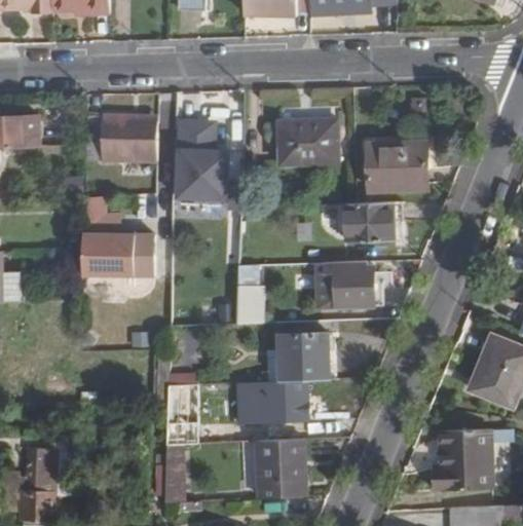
[(0,5),(32,4),(33,10),(51,9),(50,0),(0,0),(0,5)]
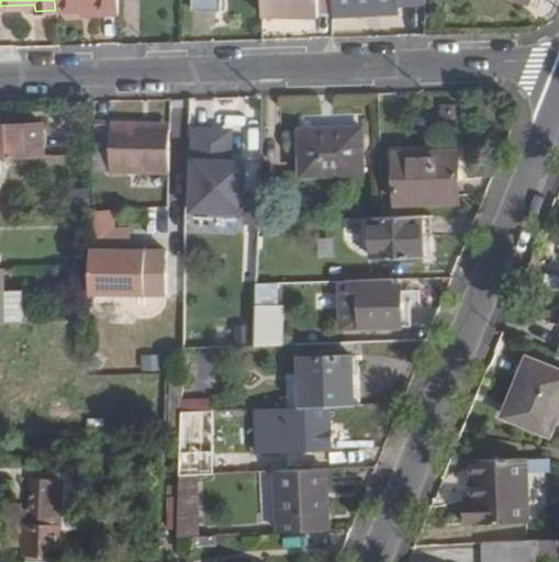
[(116,0),(54,0),(55,10),(55,12),(78,11),(94,11),(94,18),(116,18),(116,0)]
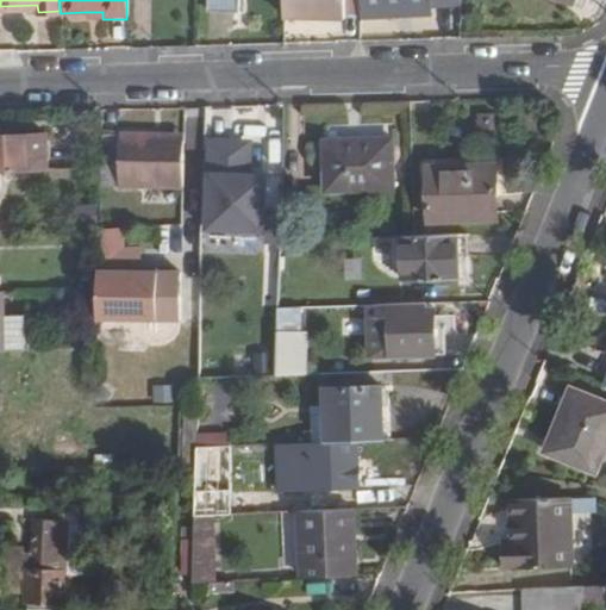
[(237,0),(206,0),(206,11),(237,11),(237,0)]
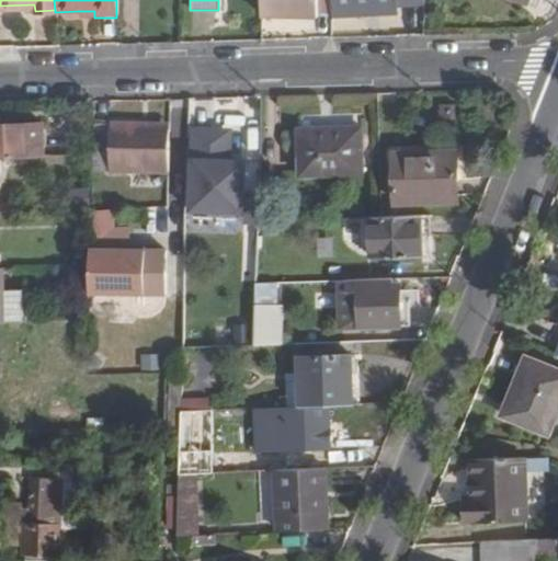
[(316,0),(260,0),(260,15),(315,16),(316,9),(316,0)]
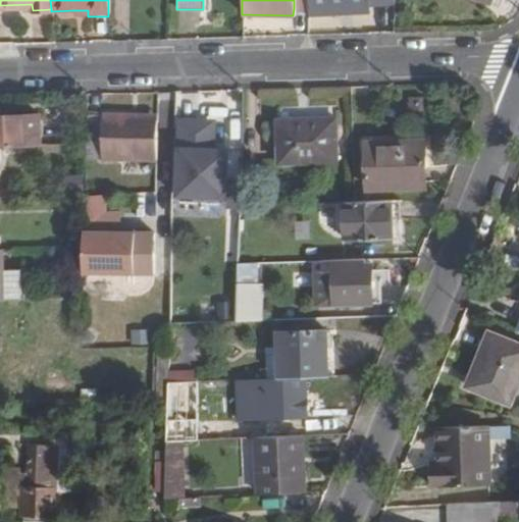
[(294,0),(294,8),(307,9),(307,0),(294,0)]
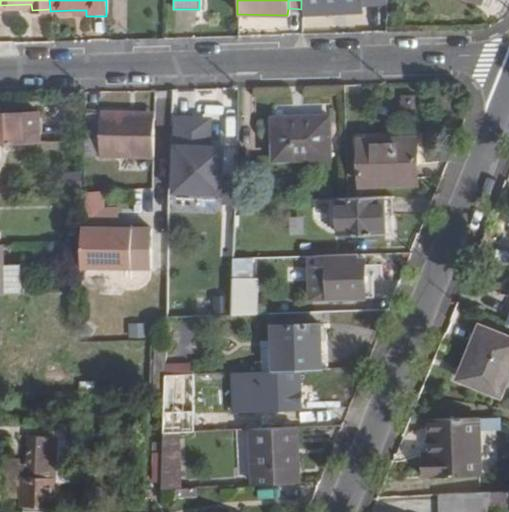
[(301,0),(301,9),(301,15),(356,13),(356,0),(301,0)]
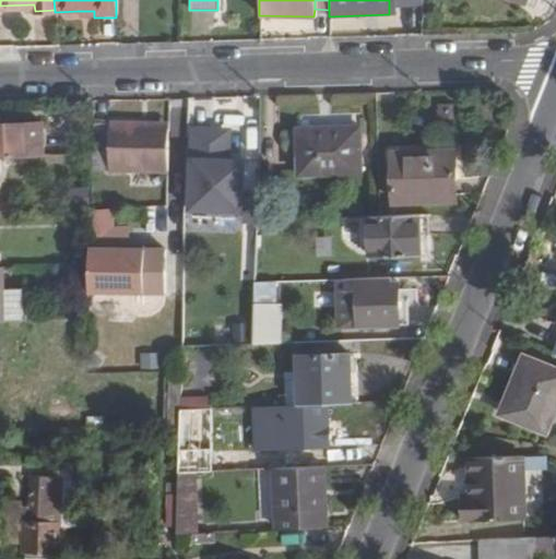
[(451,117),(451,104),(437,105),(437,117),(451,117)]
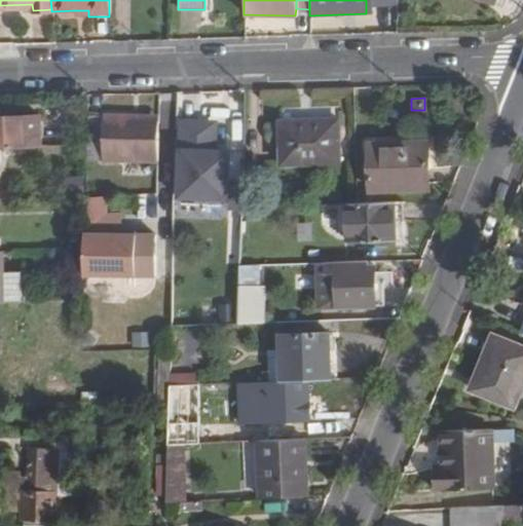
[(195,111),(177,111),(175,198),(226,199),(228,150),(194,149),(195,111)]
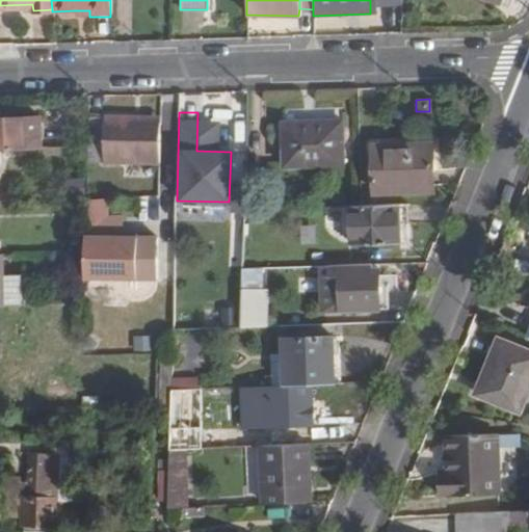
[(88,116),(86,162),(159,164),(160,124),(132,124),(132,117),(88,116)]
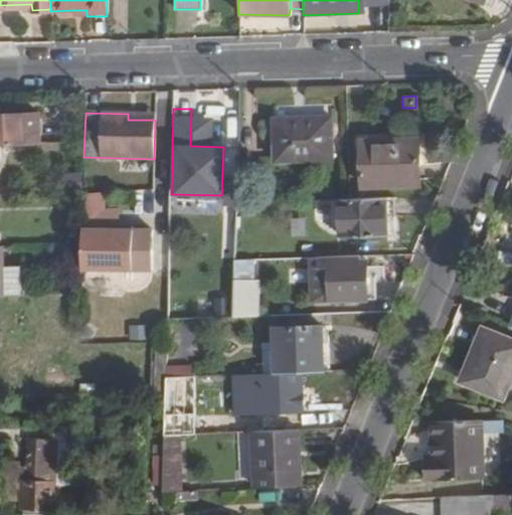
[(22,115),(0,115),(0,144),(23,144),(37,143),(36,114),(22,115)]
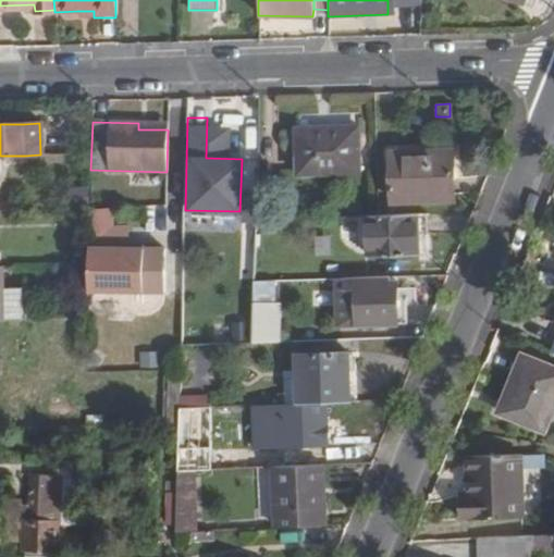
[(327,126),(327,134),(296,134),(296,174),(358,173),(357,126),(327,126)]
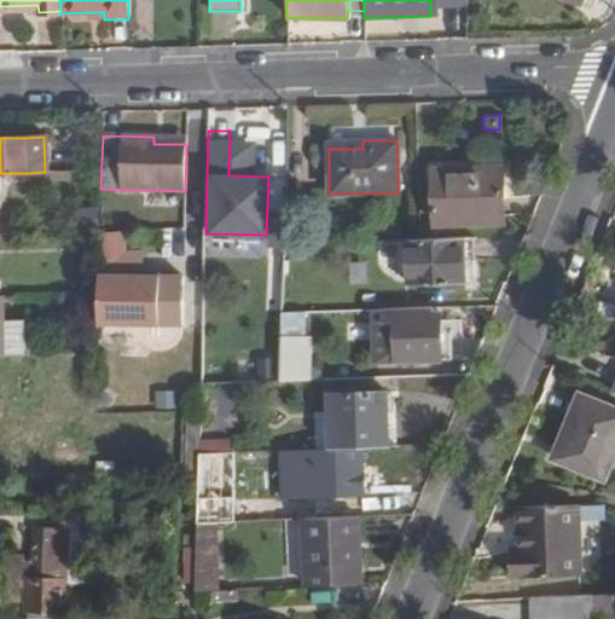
[(504,223),(503,166),(434,168),(435,224),(504,223)]
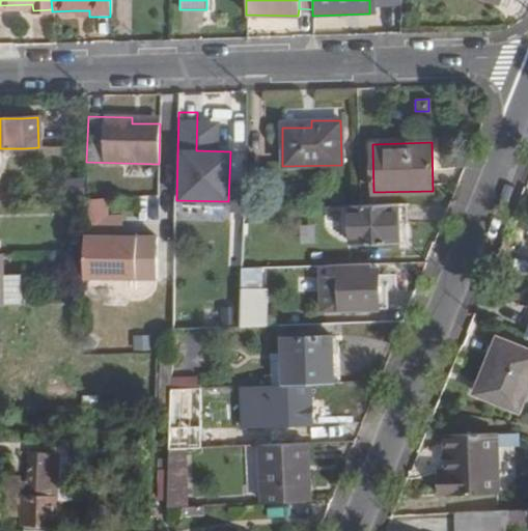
[(349,243),(397,242),(396,203),(362,204),(348,204),(349,243)]
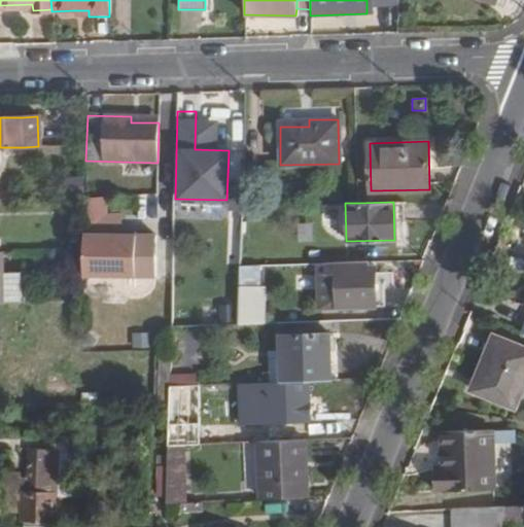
[(175,214),(215,217),(216,206),(176,204),(175,214)]
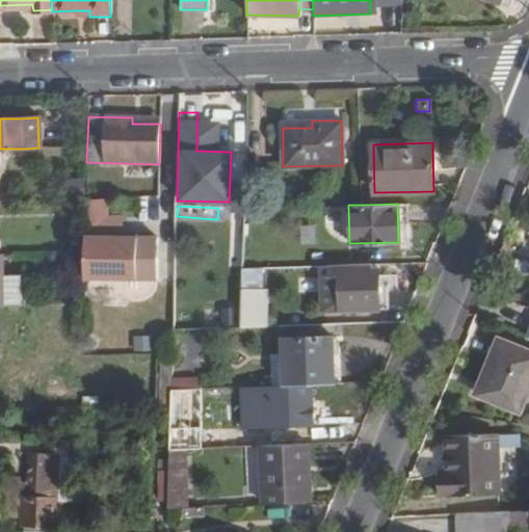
[(156,236),(84,235),(83,276),(155,277),(156,236)]
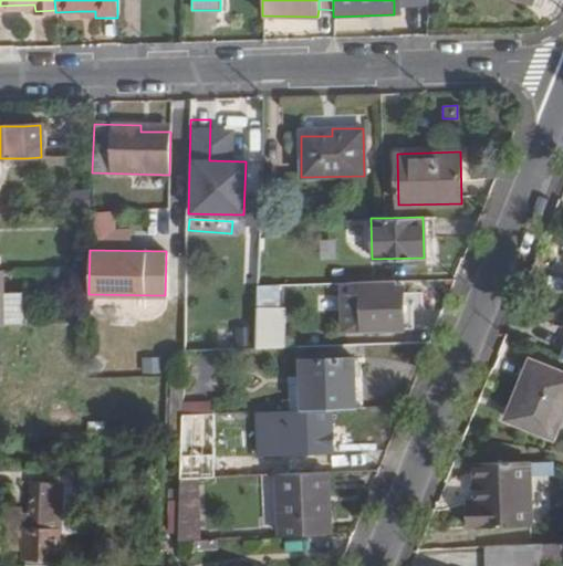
[(403,284),(396,284),(396,279),(351,281),(351,293),(362,293),(362,329),(400,328),(403,284)]
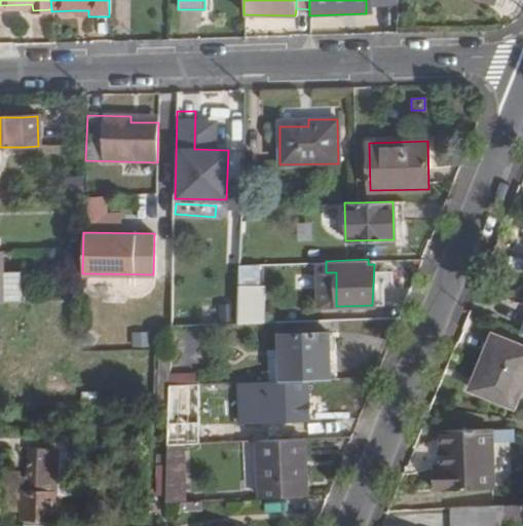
[(314,307),(336,306),(336,272),(326,272),(326,261),(313,261),(314,307)]
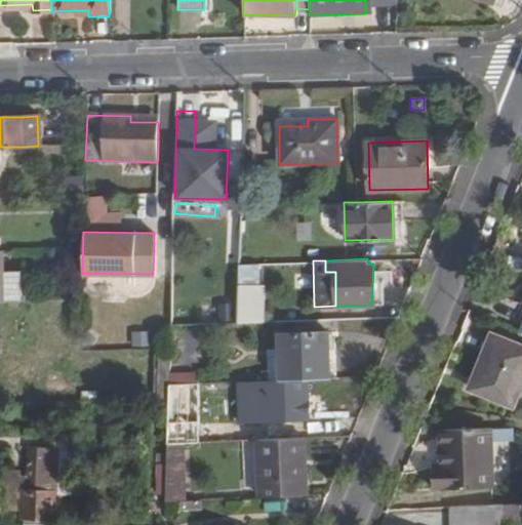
[(256,264),(237,264),(235,305),(234,322),(257,321),(256,264)]
